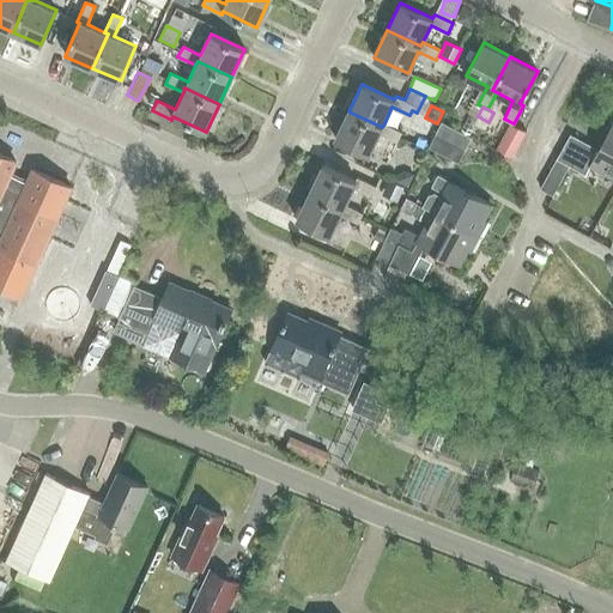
[(401,132),(384,123),(382,127),(349,111),(335,139),(369,155),(380,133),(398,141),(401,132)]
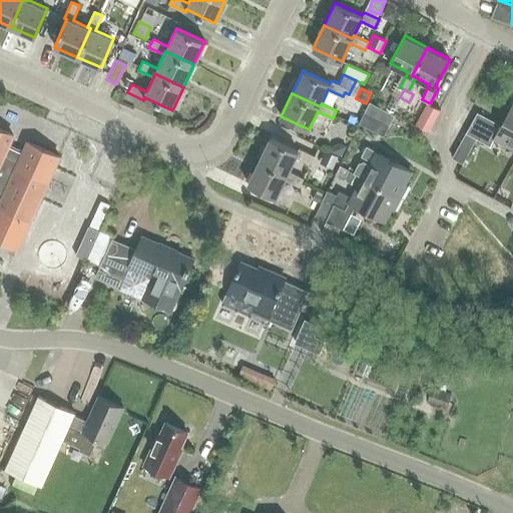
[(389,125),(394,114),(370,101),(364,112),(389,125)]
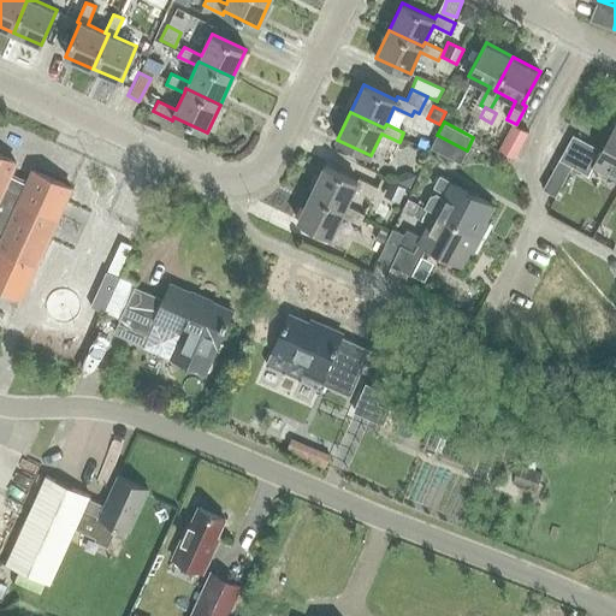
[(615,176),(615,122),(593,165),(615,176)]
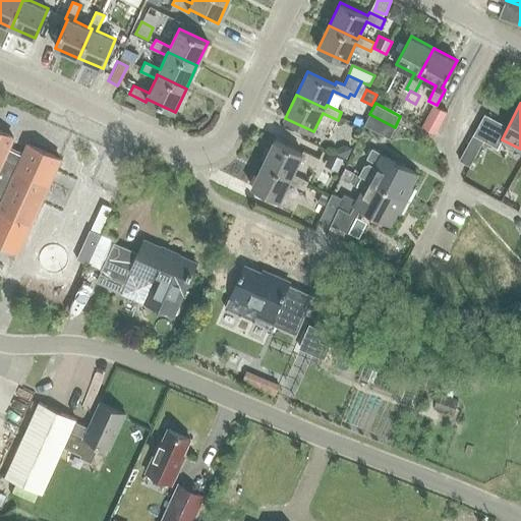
[(444,115),(431,108),(421,127),(433,134),(444,115)]
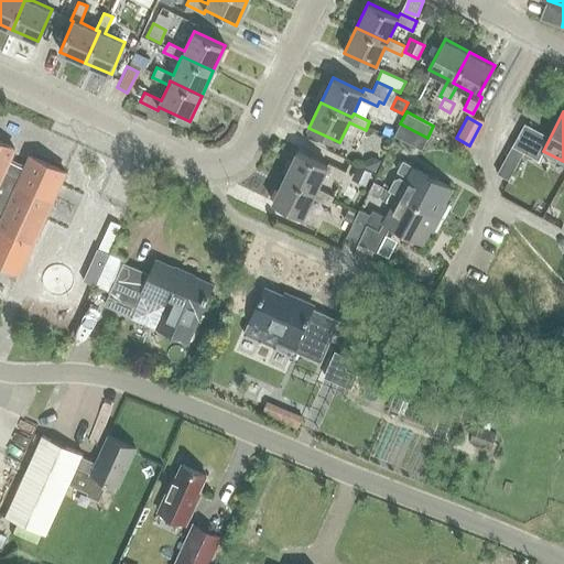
[(0,142),(0,262),(20,272),(65,172),(30,156),(25,167),(9,161),(13,149),(0,142)]
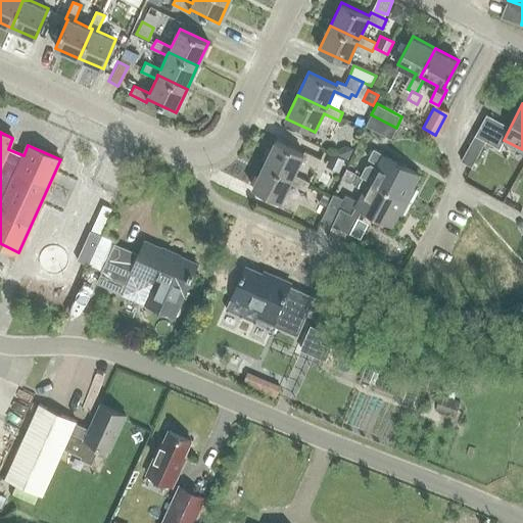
[(472,165),(485,140),(475,134),(461,159),(472,165)]
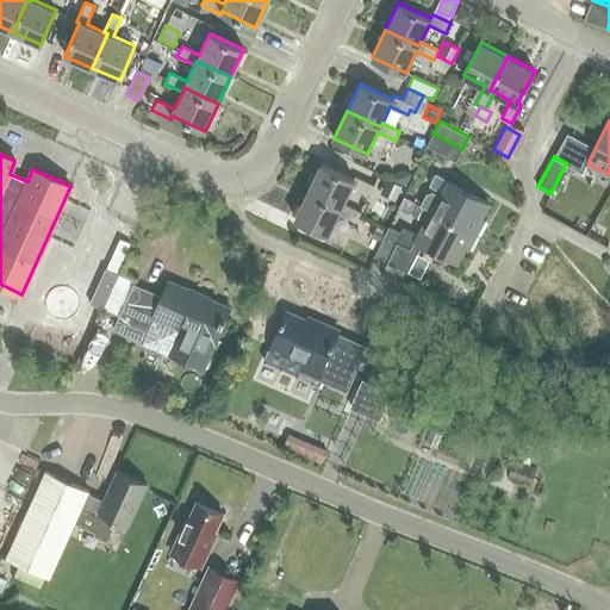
[(369,195),(374,185),(355,176),(354,179),(322,163),(307,191),(342,207),(344,203),(352,187),(369,195)]
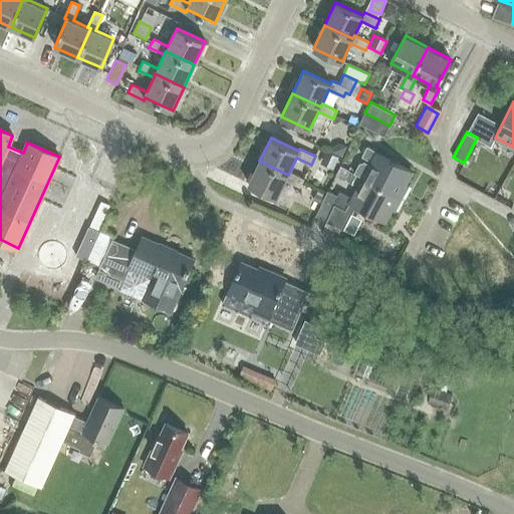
[(333,145),(329,152),(340,157),(345,146),(339,143),(333,145)]
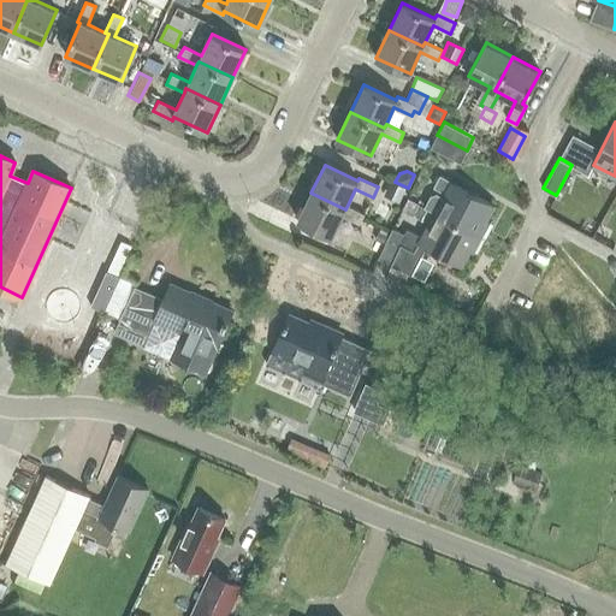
[(493,205),(452,183),(452,182),(439,175),(433,187),(445,193),(443,197),(436,193),(428,195),(422,207),(434,214),(436,212),(478,235),(493,205)]
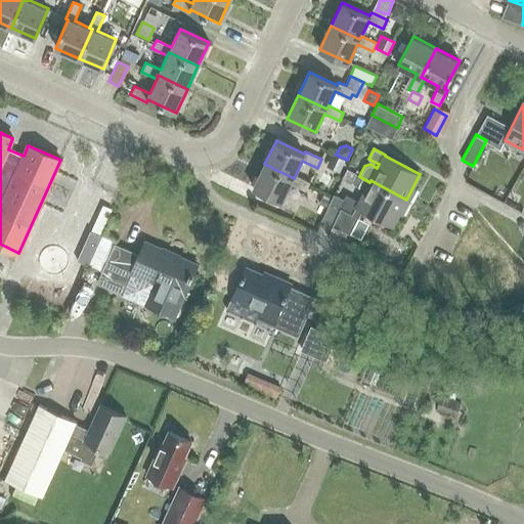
[(325,167),(339,173),(345,161),(332,155),(325,167)]
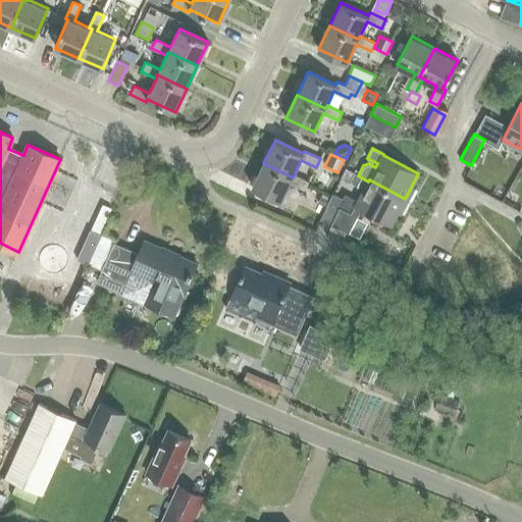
[(291,183),(305,190),(309,181),(295,173),(293,177),(263,163),(252,187),(281,201),(291,183)]
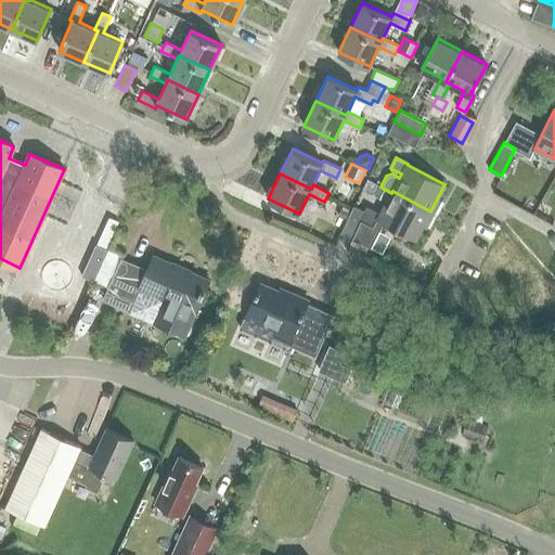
[(416,239),(430,211),(392,191),(391,193),(381,214),(368,206),(365,210),(355,205),(340,232),(371,247),(385,221),(416,239)]
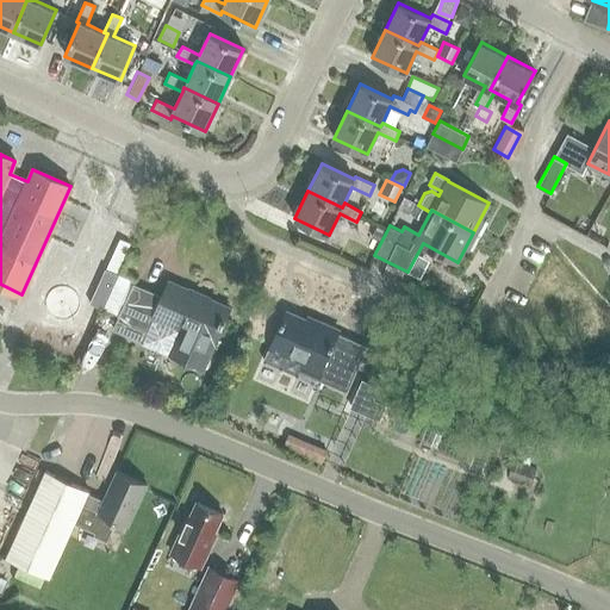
[(117,274),(103,267),(87,304),(101,310),(117,274)]
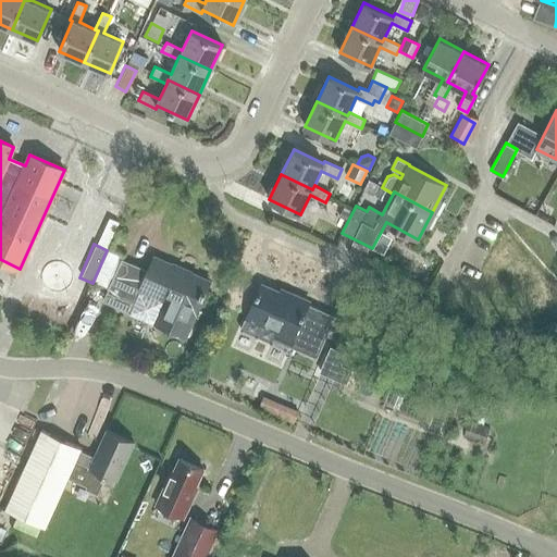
[(149,271),(122,260),(124,255),(109,247),(93,283),(109,289),(103,301),(184,337),(209,282),(155,257),(149,271)]
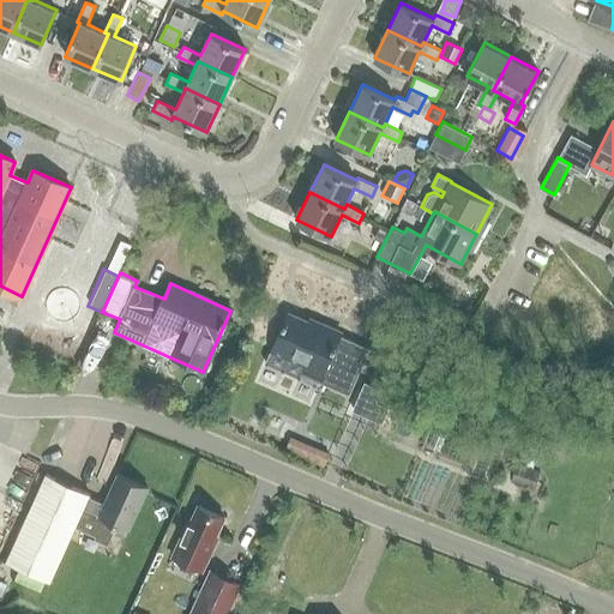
[(339,336),(341,331),(321,323),(320,327),(289,314),(274,350),(323,372),(318,380),(348,393),(369,348),(339,336)]
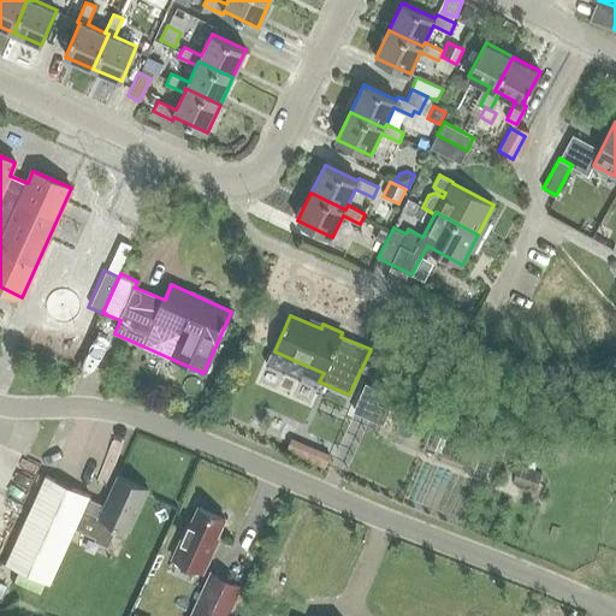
[(383,391),(365,384),(353,413),(371,420),(383,391)]
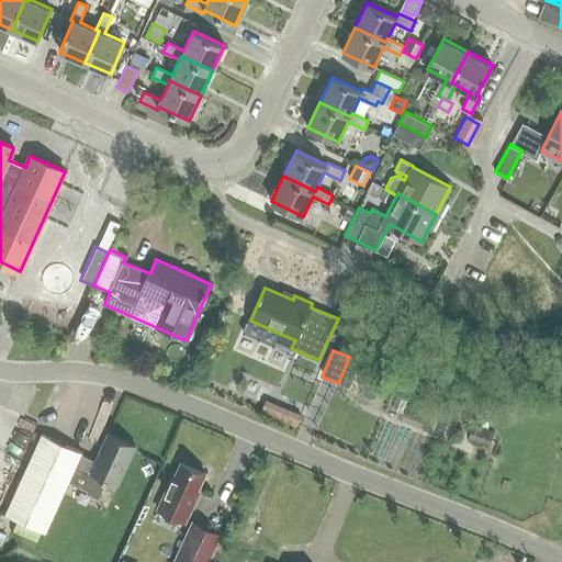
[(296,428),(302,416),(266,400),(260,412),(296,428)]
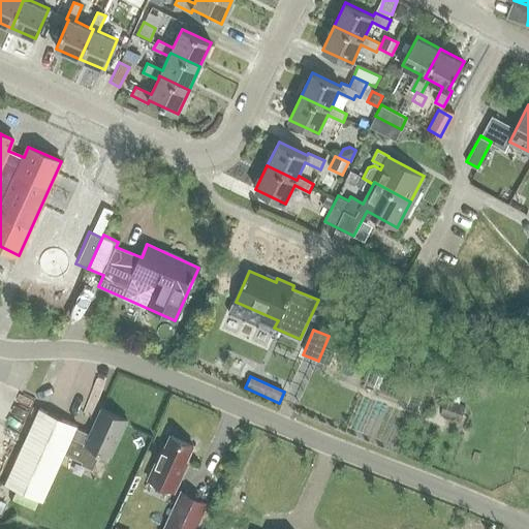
[(111,456),(127,421),(101,409),(90,434),(76,428),(78,426),(39,408),(4,485),(42,502),(64,454),(91,466),(99,450),(111,456)]
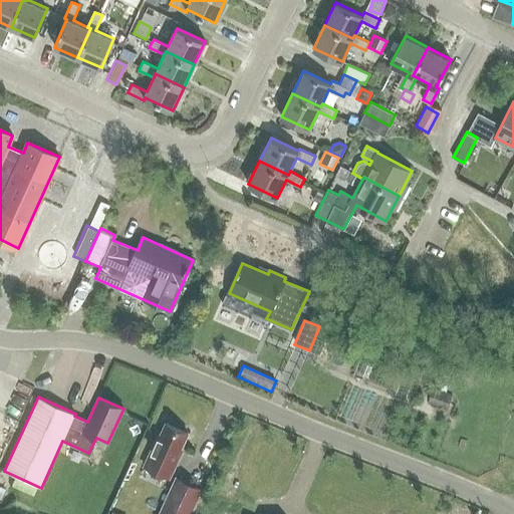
[(181,449),(188,434),(166,424),(159,439),(157,438),(144,466),(170,477),(183,450),(181,449)]
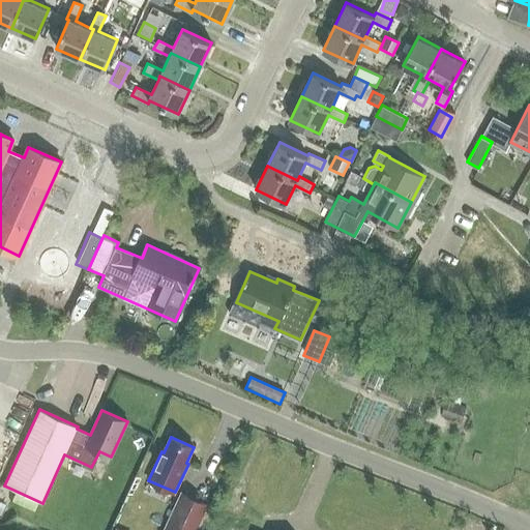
[(196,529),(208,504),(179,491),(162,529),(196,529)]
